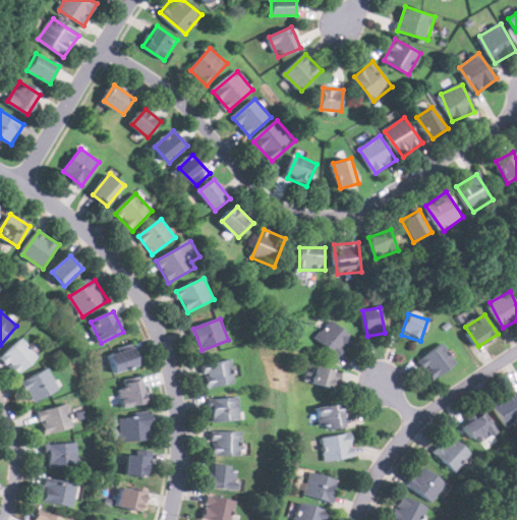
[(339,357),(354,338),(331,321),(317,339),(339,357)]
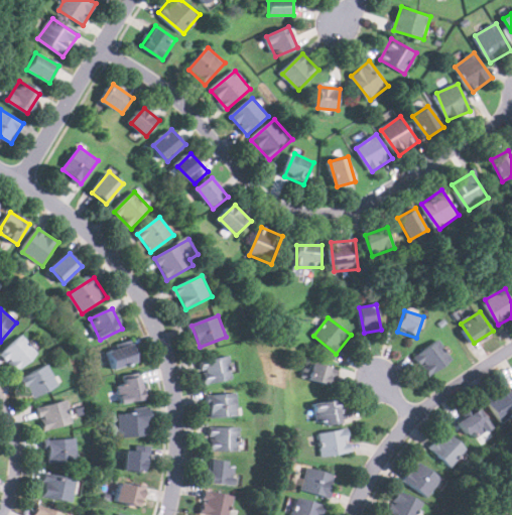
[(18,373),(39,353),(22,336),(1,356),(18,373)]
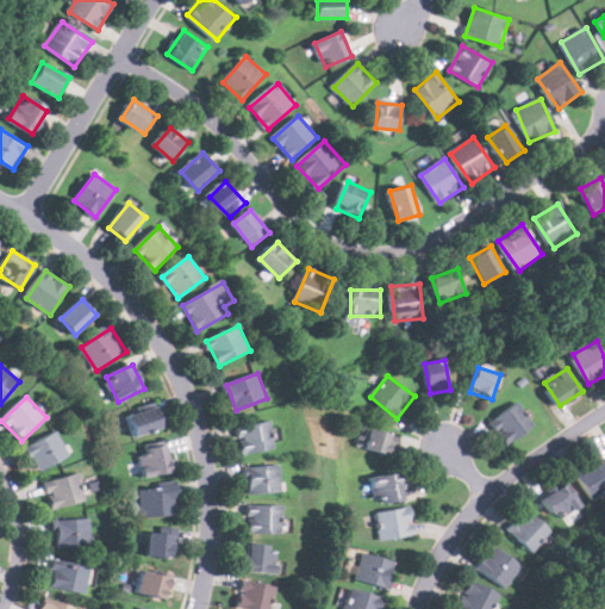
[(492,423),(510,446),(536,424),(519,402),(492,423)]
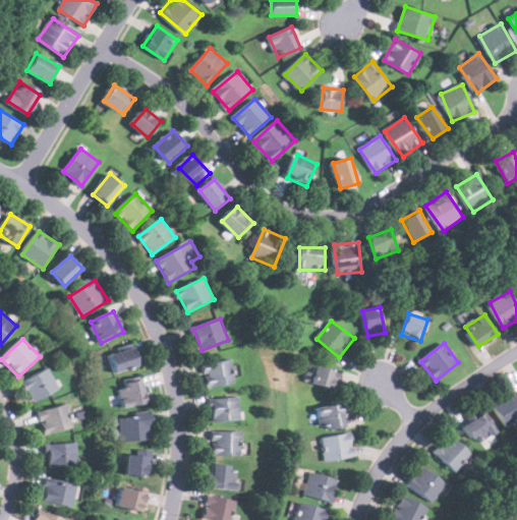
[(115,372),(140,365),(134,347),(110,355),(115,372)]
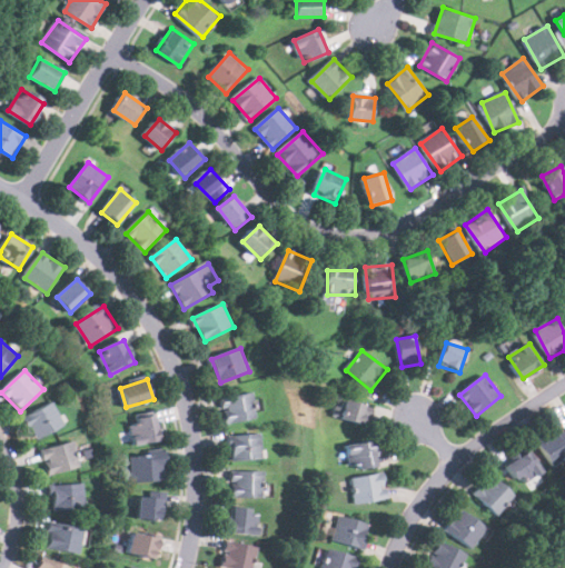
[(221,400),(228,426),(259,417),(253,391),(221,400)]
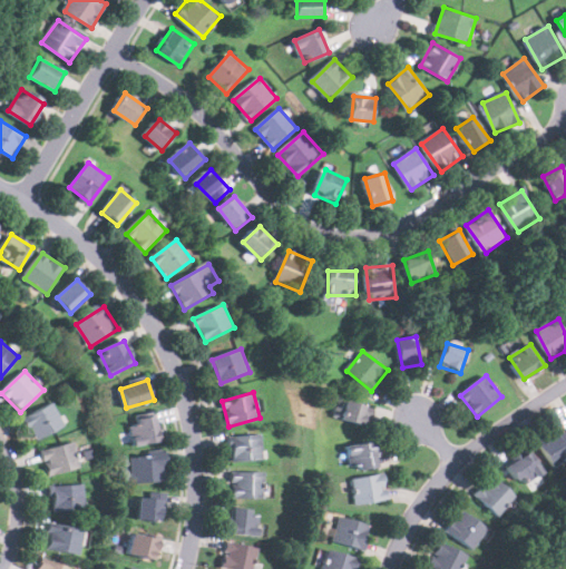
[(340,418),(369,428),(374,410),(347,400),(340,418)]
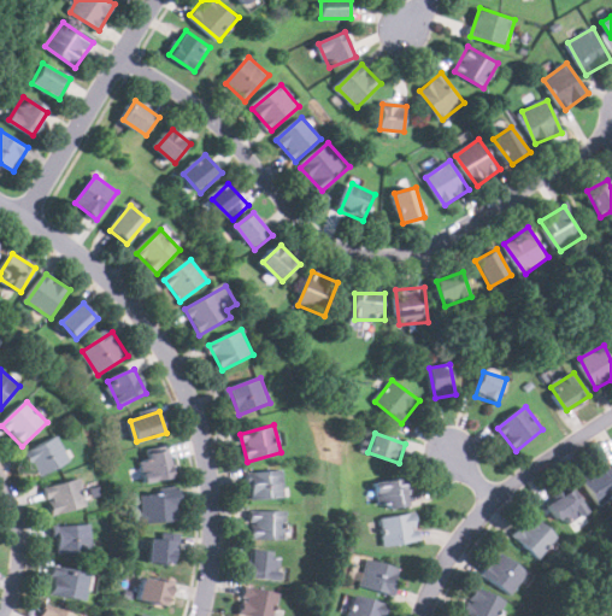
[(28,453),(41,477),(71,459),(57,436),(28,453)]
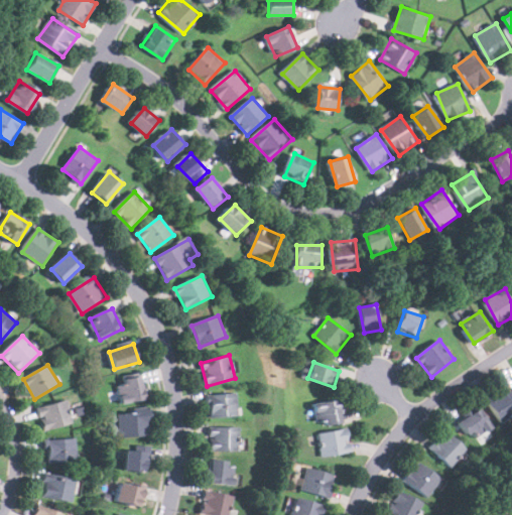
[(118,382),(122,404),(147,399),(142,377),(118,382)]
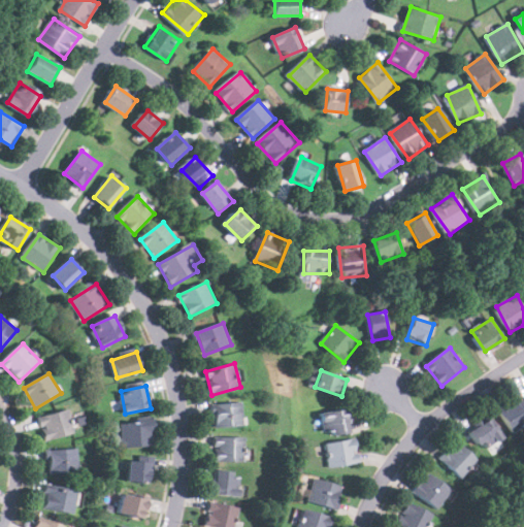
[(523,403),(518,395),(498,408),(515,433),(523,427),(523,403)]
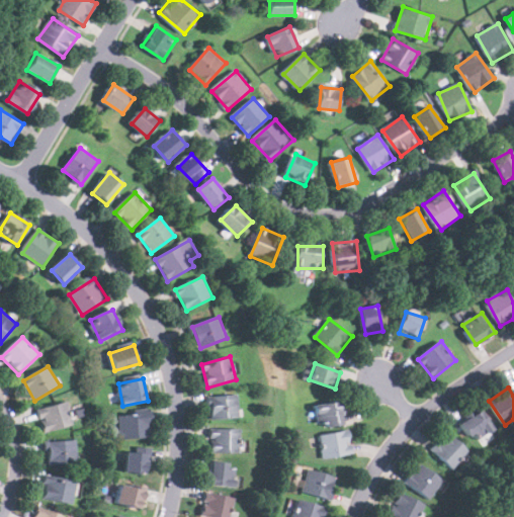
[(240,419),(240,396),(211,396),(211,420),(240,419)]
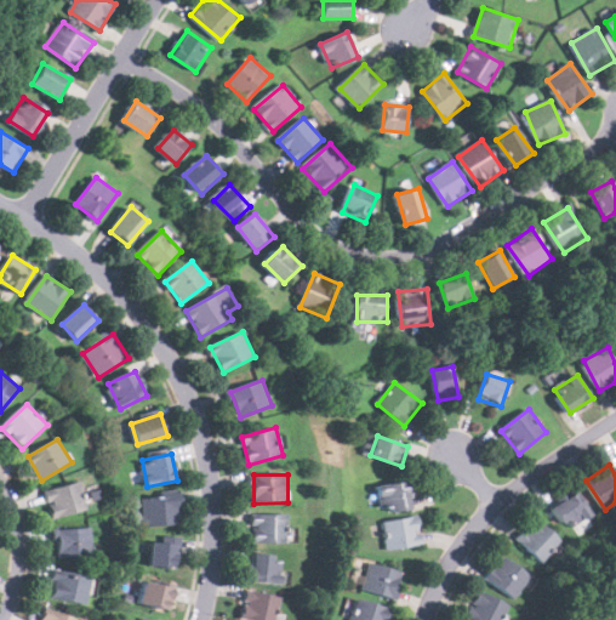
[(414,508),(409,481),(380,487),(385,515),(414,508)]
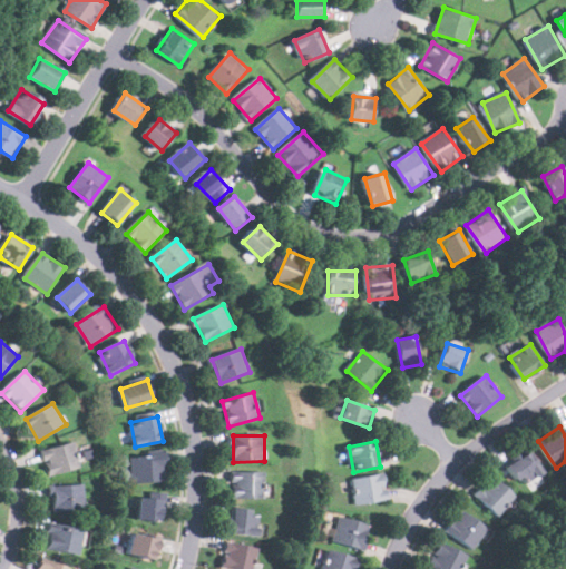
[(50,476),(80,468),(74,442),(44,450),(50,476)]
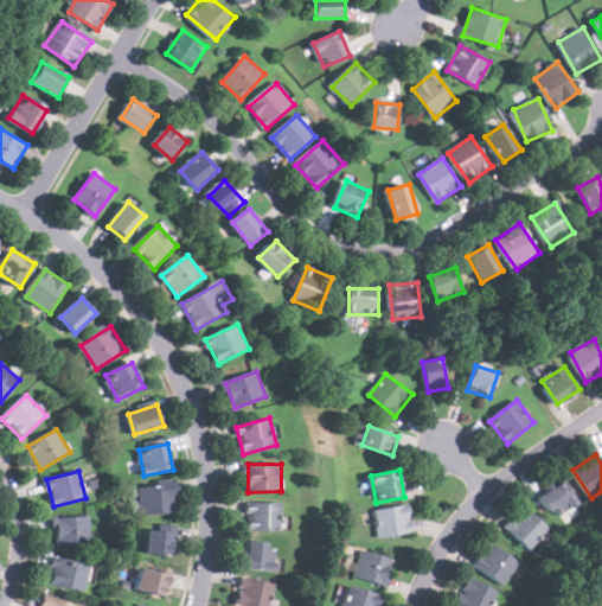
[(542,497),(558,518),(580,503),(563,480),(542,497)]
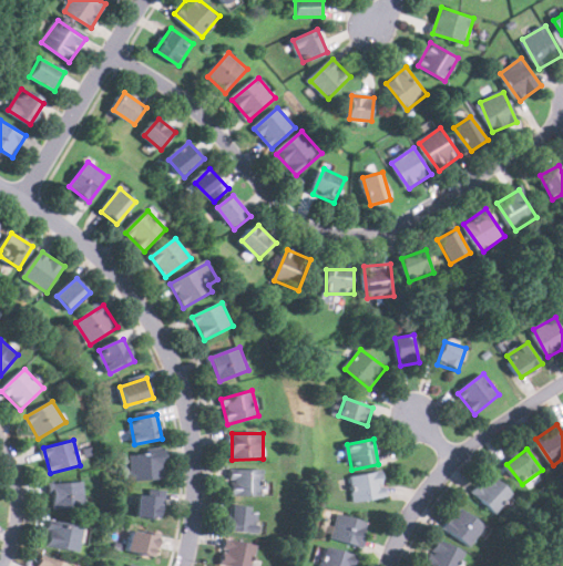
[(165,480),(165,454),(131,454),(131,480),(165,480)]
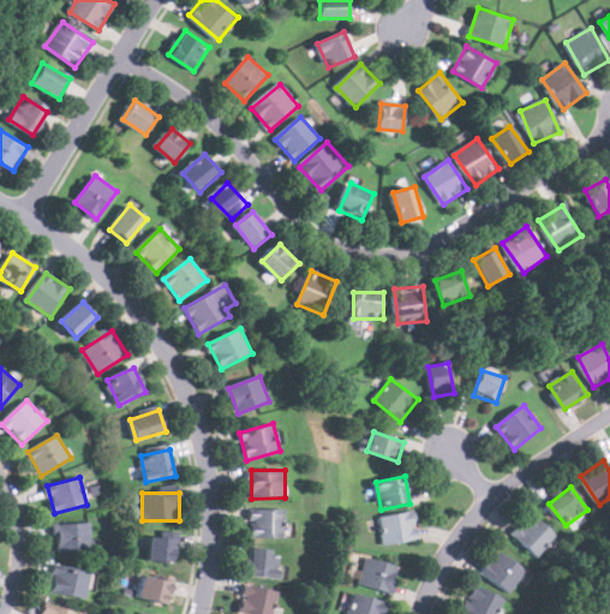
[(251,538),(285,538),(285,510),(251,510),(251,538)]
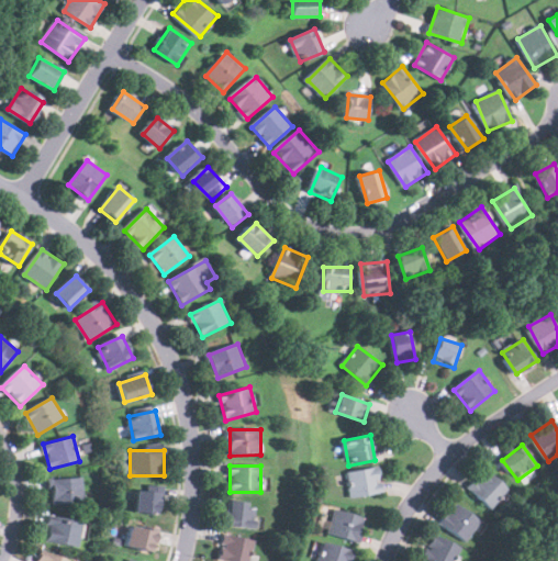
[(352,497),(383,494),(381,468),(349,471),(352,497)]
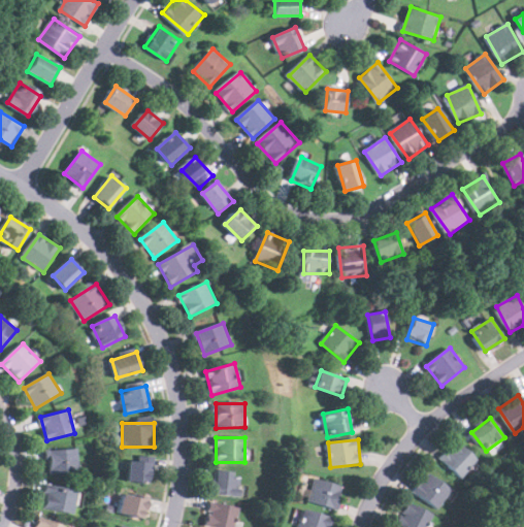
[(479,461),(457,440),(440,458),(462,479),(479,461)]
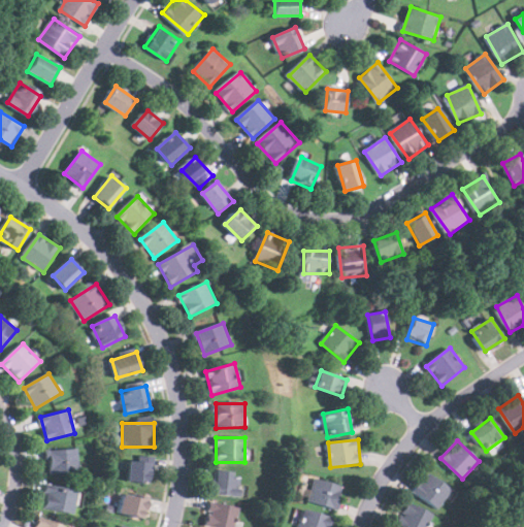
[(50,450),(50,473),(77,473),(77,450),(50,450)]
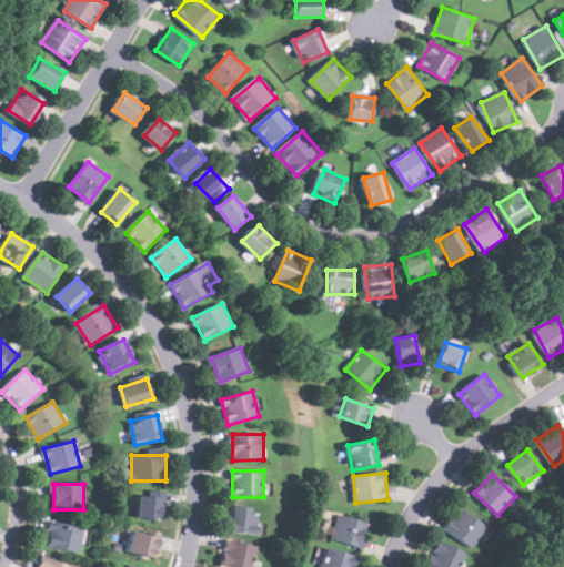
[(139,519),(162,519),(162,496),(139,496),(139,519)]
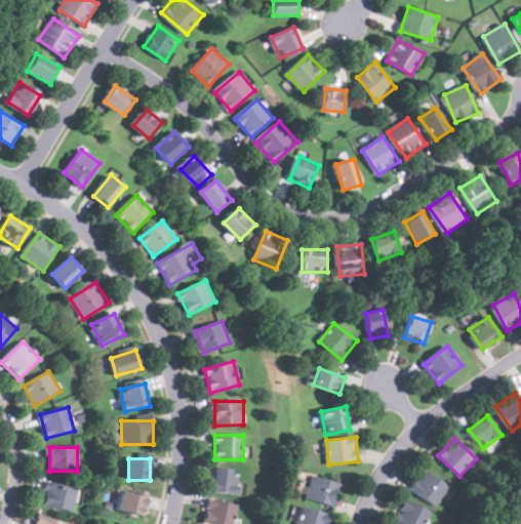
[(239,469),(214,469),(214,493),(239,493),(239,469)]
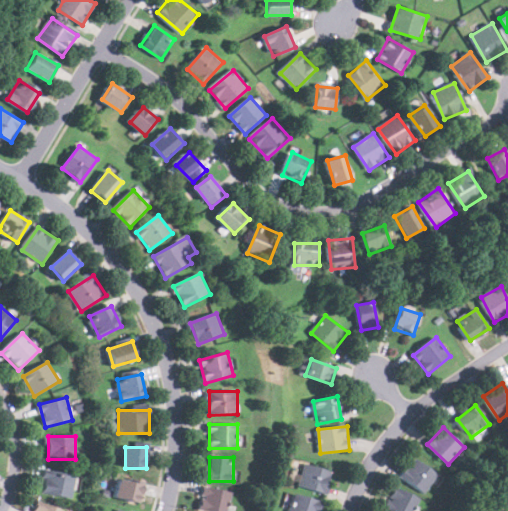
[(439,475),(415,459),(402,477),(425,494),(439,475)]
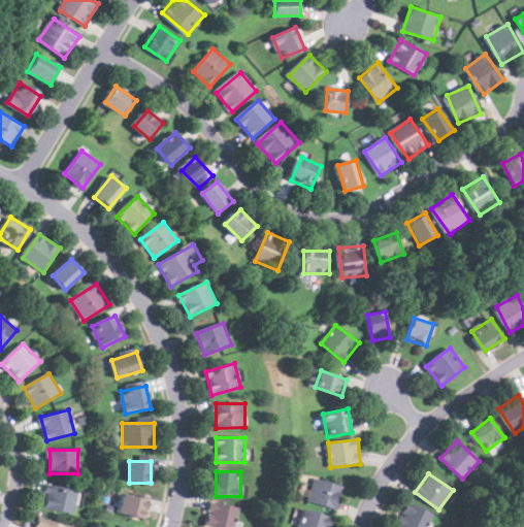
[(337,509),(345,487),(316,479),(309,501),(337,509)]
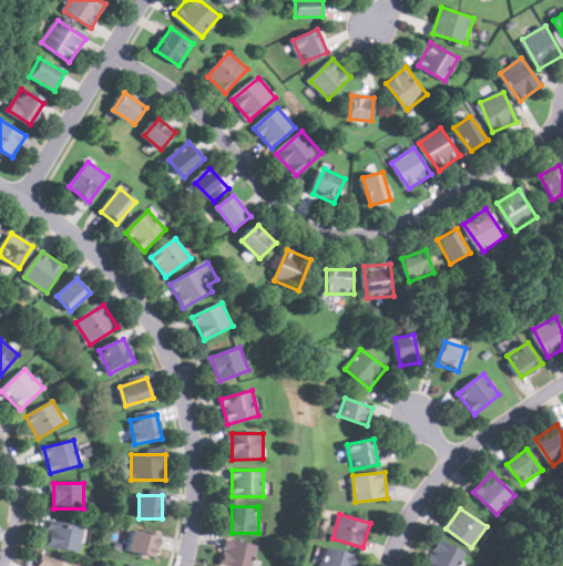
[(84,526),(52,521),(48,546),(80,553),(84,526)]
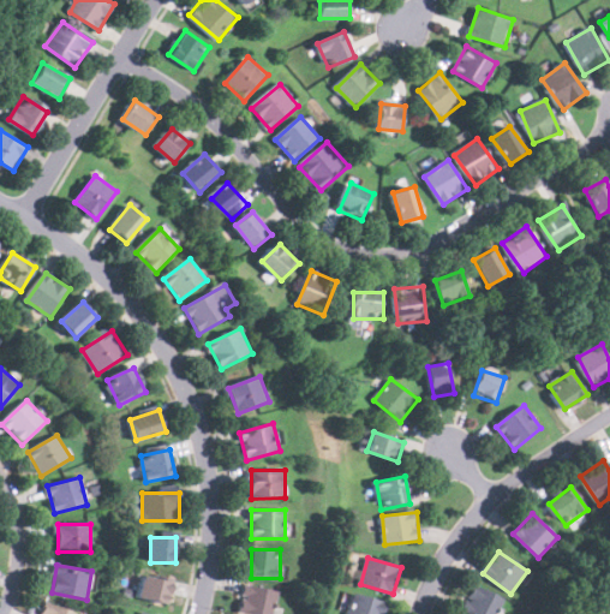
[(174,582),(144,576),(139,598),(169,604),(174,582)]
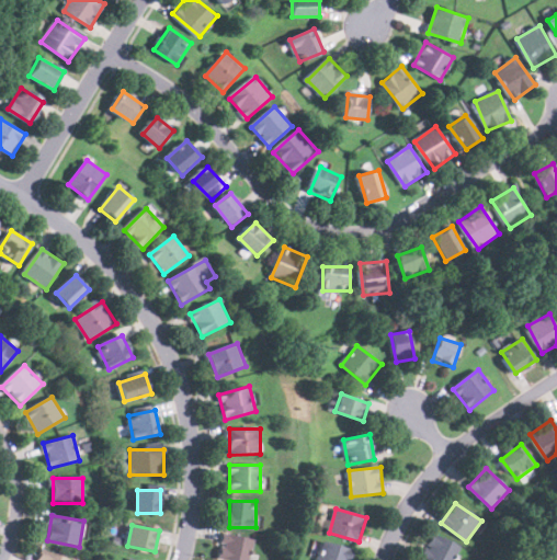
[(250,559),(254,539),(225,534),(219,559),(250,559)]
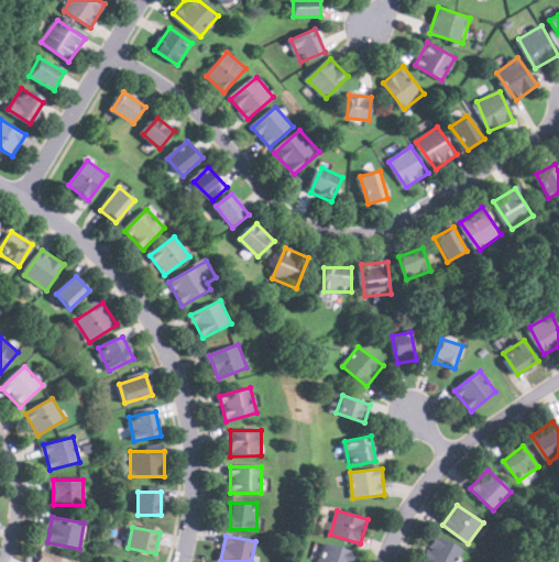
[(456,561),(462,547),(434,536),(424,560),(427,561),(456,561)]
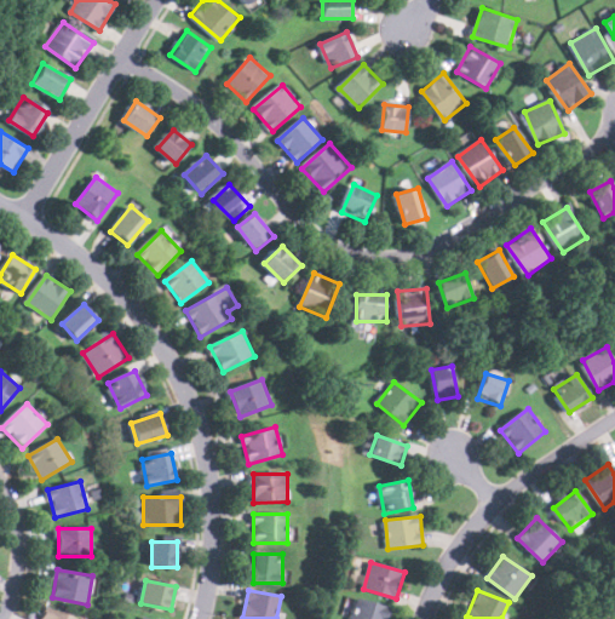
[(389,618),(392,609),(360,597),(351,618),(389,618)]
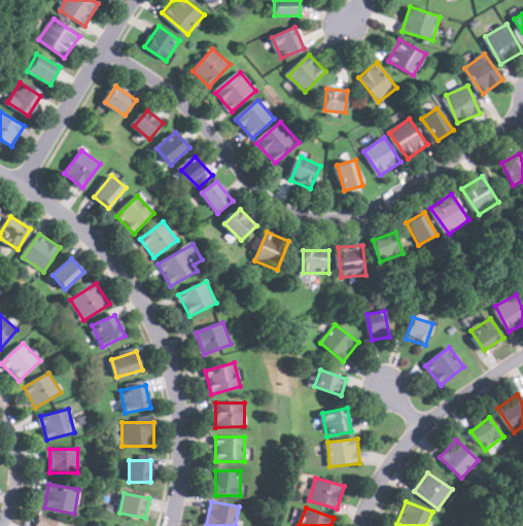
[(64,525),(39,517),(35,525),(64,525)]
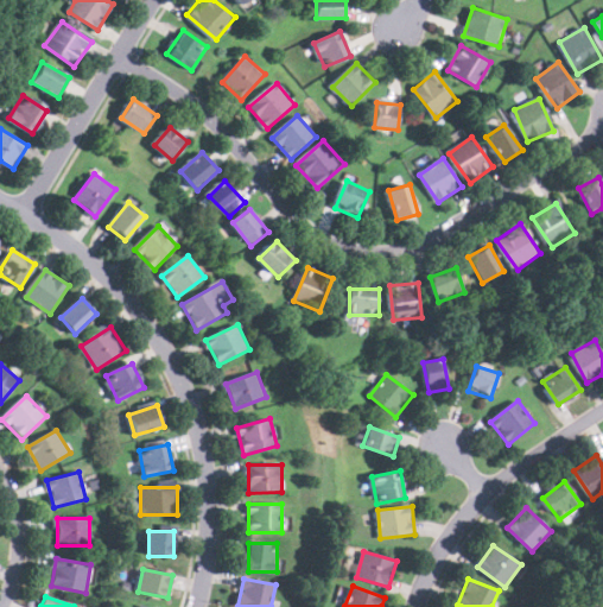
All buildings are outlined.
